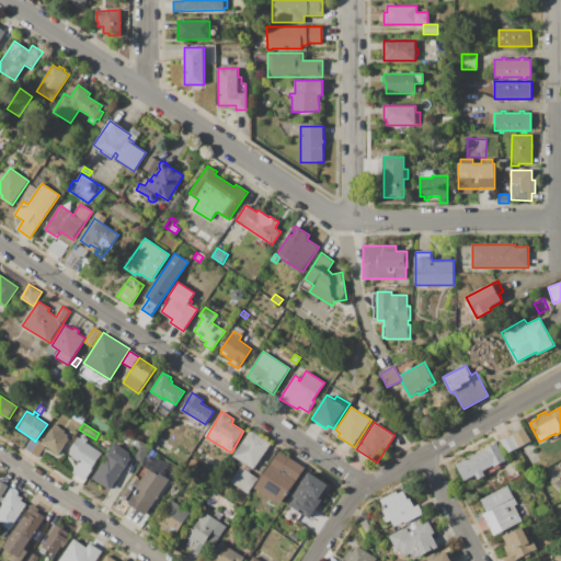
[(42,444),(55,424),(65,431),(64,432),(68,435),(67,437),(69,439),(59,455),(46,446),(42,444)]
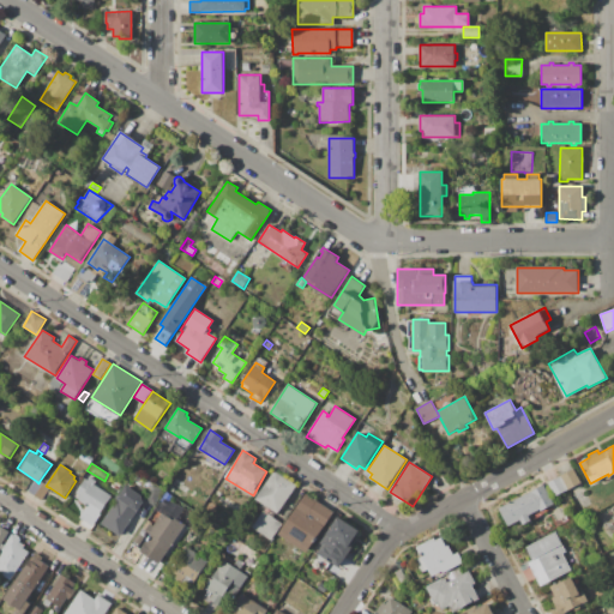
[(560,476),(575,469),(582,482),(567,489),(560,476)]
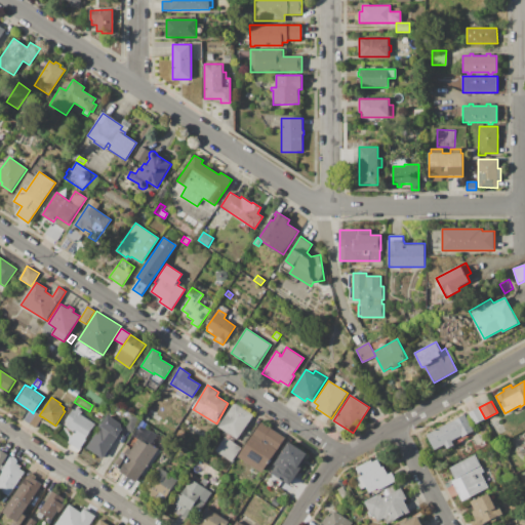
[(235,403),(253,414),(238,439),(219,427),(235,403)]
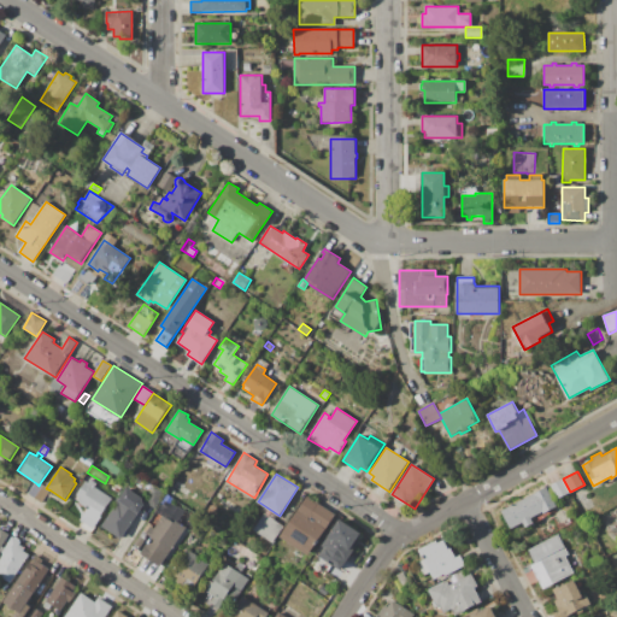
[(570,492),(563,479),(551,486),(558,499),(570,492)]
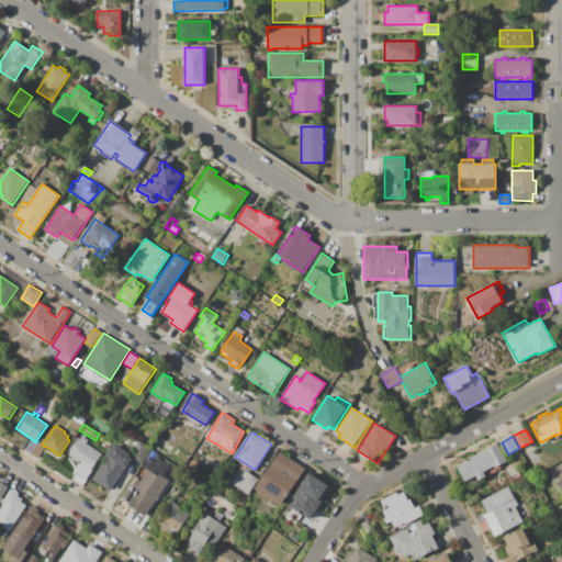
[(82,437),(88,440),(86,444),(102,453),(91,470),(93,471),(82,486),(72,480),(76,475),(72,474),(81,460),(80,459),(78,462),(72,459),(74,458),(70,456),(71,452),(69,451),(78,438),(80,439),(82,437)]
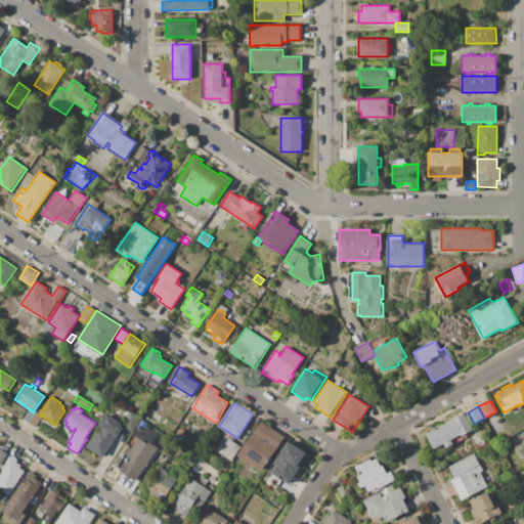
[(98,409),(103,412),(100,419),(94,416),(98,409)]
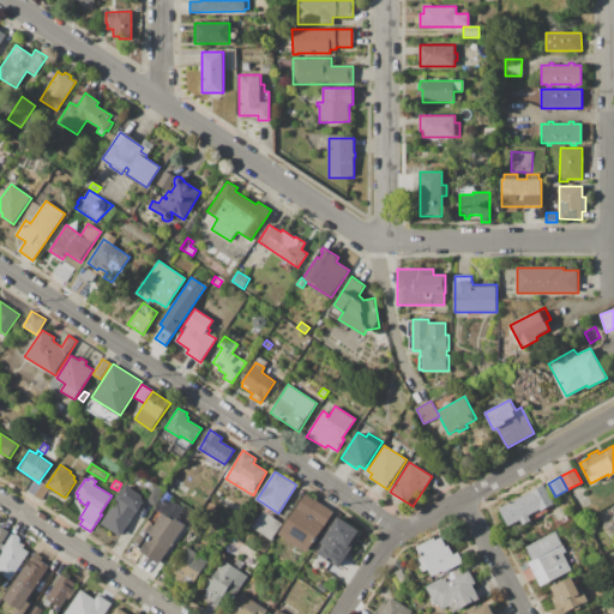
[(43,483),(35,495),(29,492),(36,481),(38,483),(40,481),(43,483)]
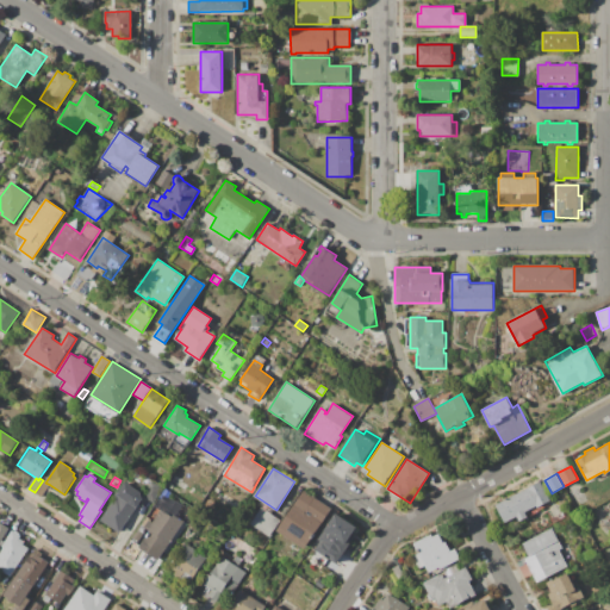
[(50,485),(45,483),(43,480),(35,492),(42,497),(50,485)]
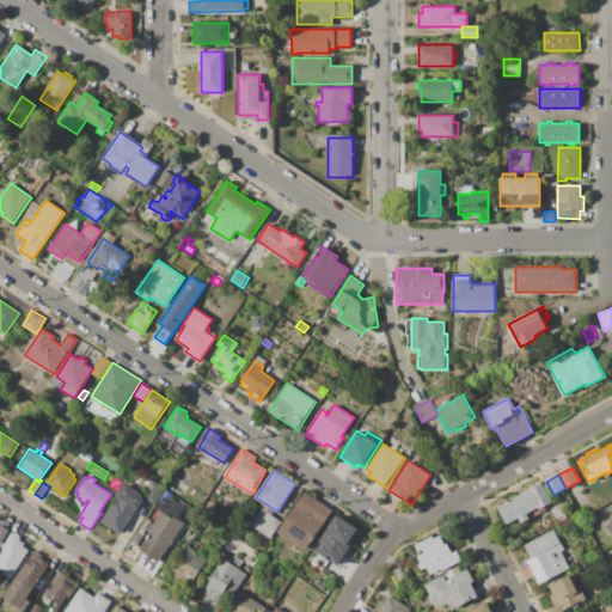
[(101,521),(126,483),(141,494),(142,501),(121,534),(101,521)]
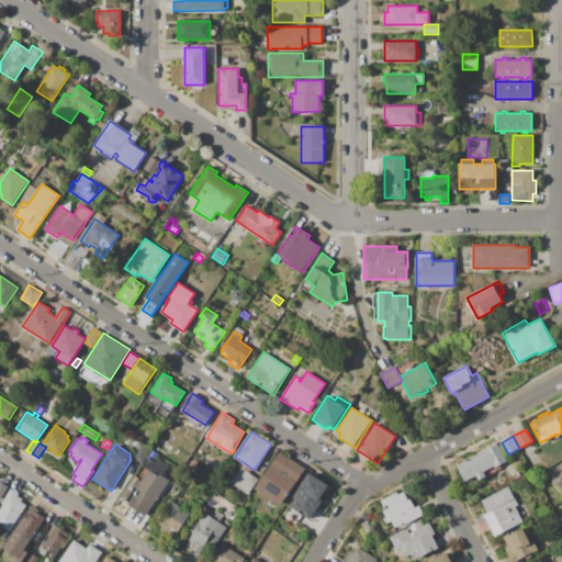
[(139,444),(149,450),(142,463),(131,457),(139,444)]
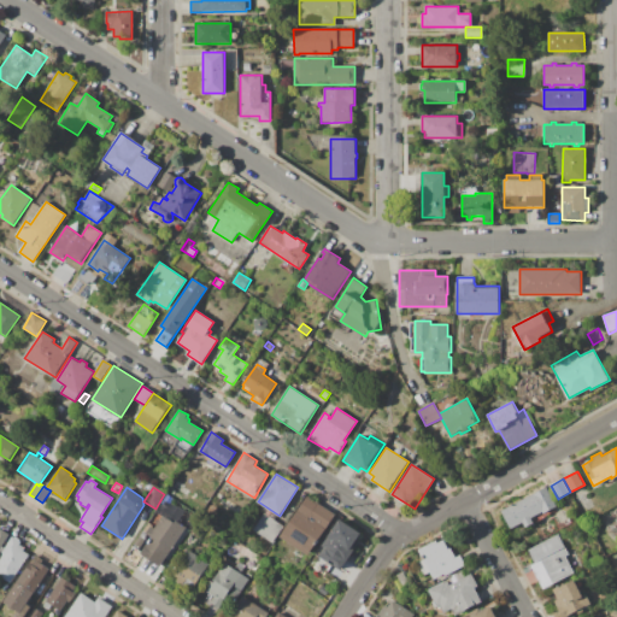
[(501,511),(546,487),(557,506),(544,513),(542,512),(532,517),(535,523),(526,528),(523,523),(511,529),(501,511)]
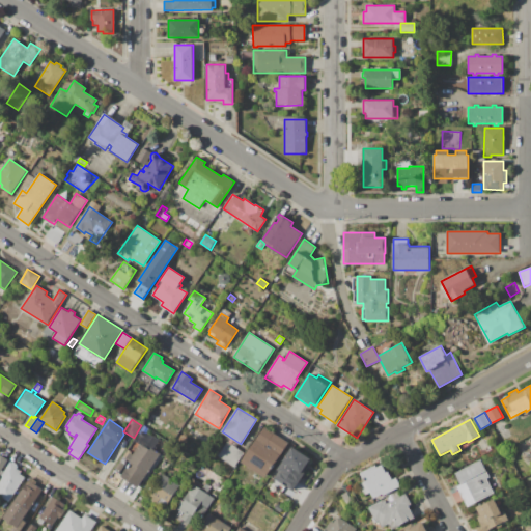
[(264,427),(289,443),(266,478),(242,462),(264,427)]
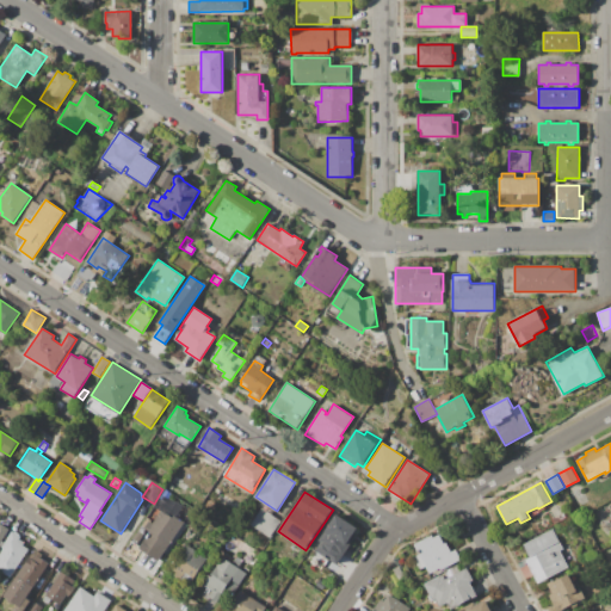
[(261,508),(281,520),(270,537),(251,525),(261,508)]
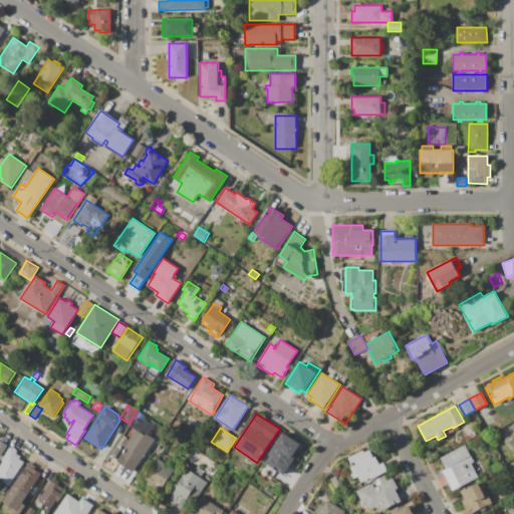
[(116,461),(121,454),(118,452),(122,446),(120,445),(125,439),(129,441),(136,430),(146,436),(147,434),(155,440),(134,472),(116,461)]
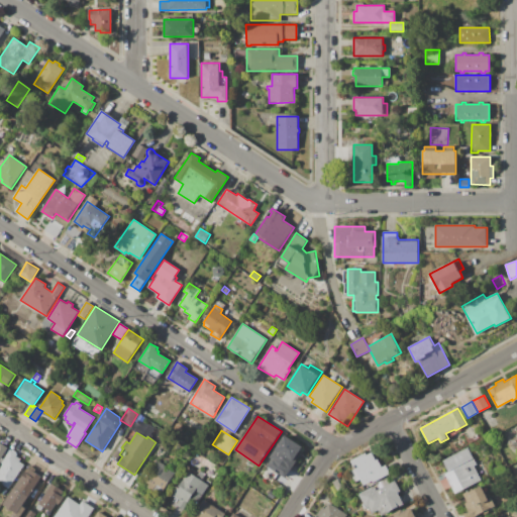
[(285,435),(271,456),(273,458),(268,466),(286,478),(298,458),(296,457),(303,447),(285,435)]
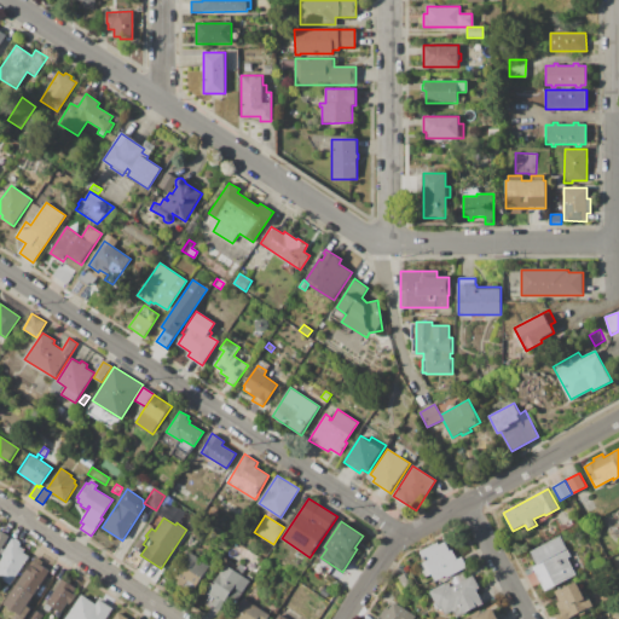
[(0,530),(10,537),(0,550),(0,530)]
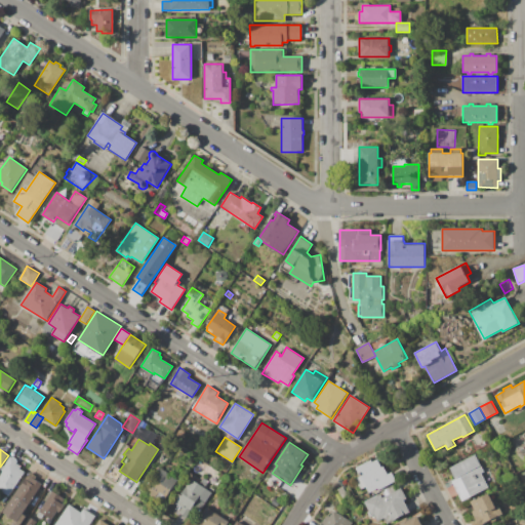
[(448,469),(475,454),(479,461),(480,461),(484,471),(481,473),(482,476),(483,475),(488,484),(487,485),(488,487),(462,501),(452,481),(454,479),(448,469)]
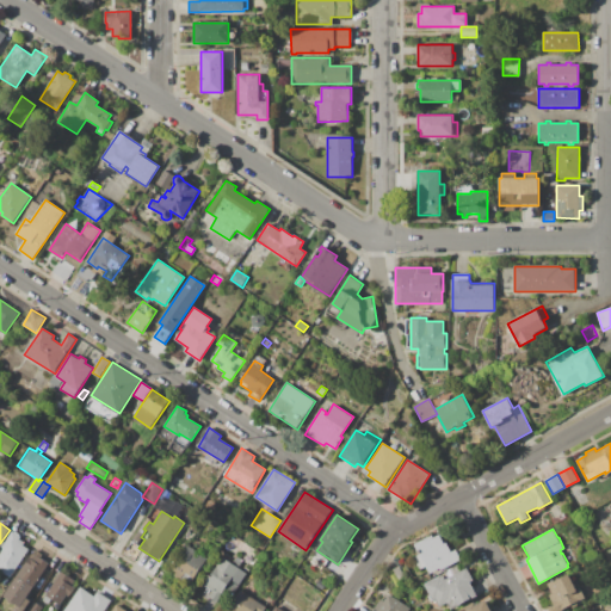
[(0,572),(0,554),(2,550),(0,549),(12,531),(20,537),(19,539),(25,543),(24,545),(28,549),(10,578),(0,572)]
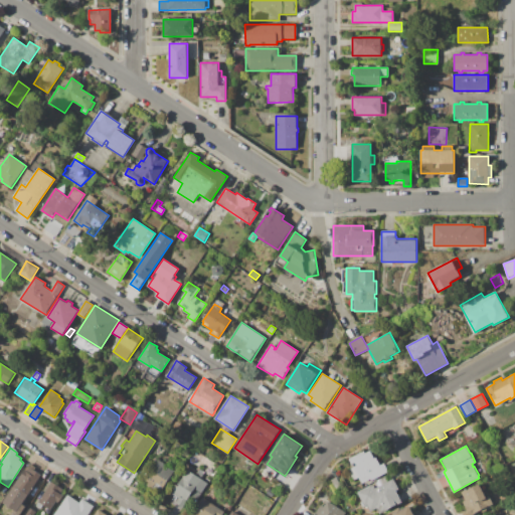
[(199,452),(217,464),(209,475),(191,463),(199,452)]
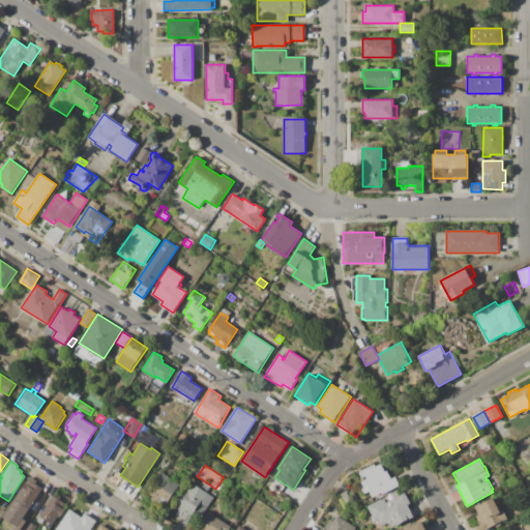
[(381,465),(385,472),(387,471),(391,478),(395,476),(400,484),(383,495),(382,493),(374,497),(370,491),(363,494),(357,483),(363,480),(361,476),(381,465)]
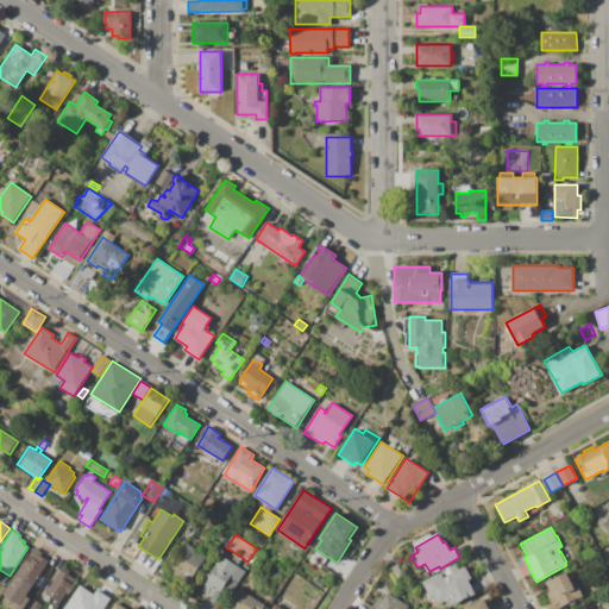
[(186,542),(207,557),(188,584),(173,573),(176,570),(170,566),(186,542)]
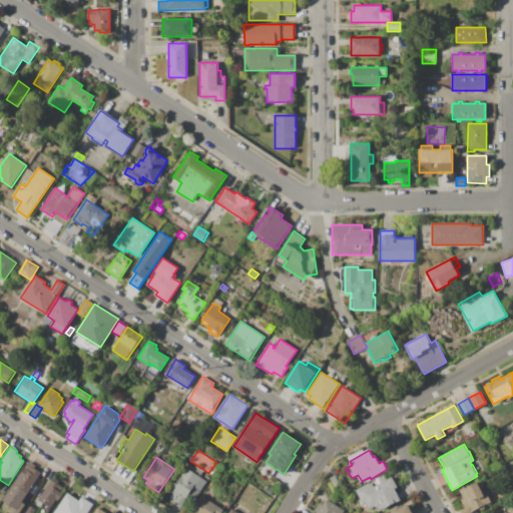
[(3,501),(29,461),(36,466),(35,468),(41,473),(22,502),(25,505),(20,512),(10,512),(12,510),(5,506),(7,503),(3,501)]
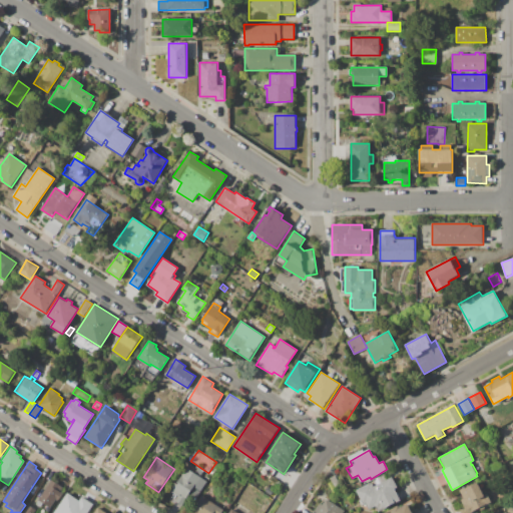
[(171,491),(186,468),(200,477),(181,506),(174,501),(178,496),(171,491)]
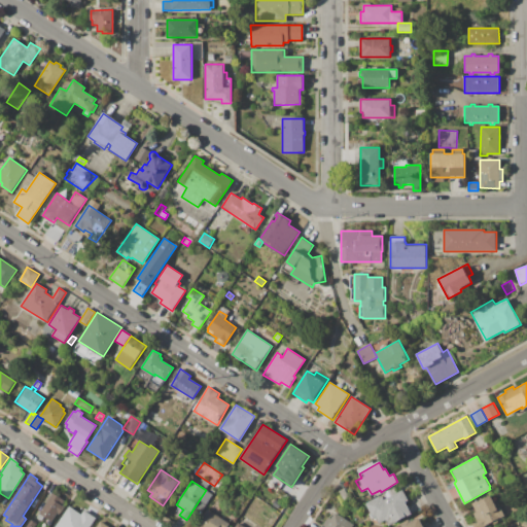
[(338,492),(344,488),(350,499),(343,502),(338,492)]
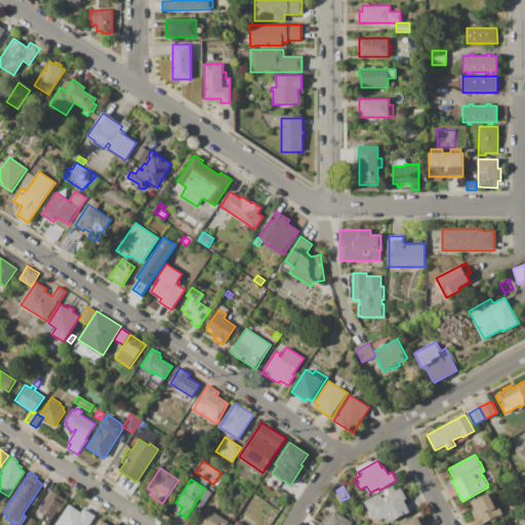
[(365,501),(378,494),(379,495),(381,494),(382,498),(401,488),(407,498),(404,499),(410,512),(388,524),(385,519),(378,522),(374,515),(372,516),(365,501)]
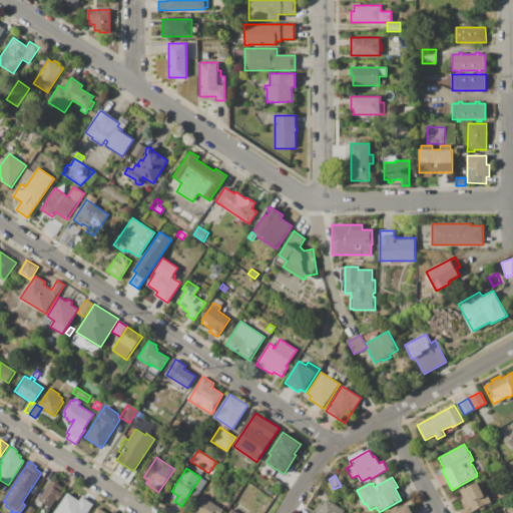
[(52,480),(66,489),(58,501),(56,500),(51,509),(44,505),(47,501),(41,497),(52,480)]
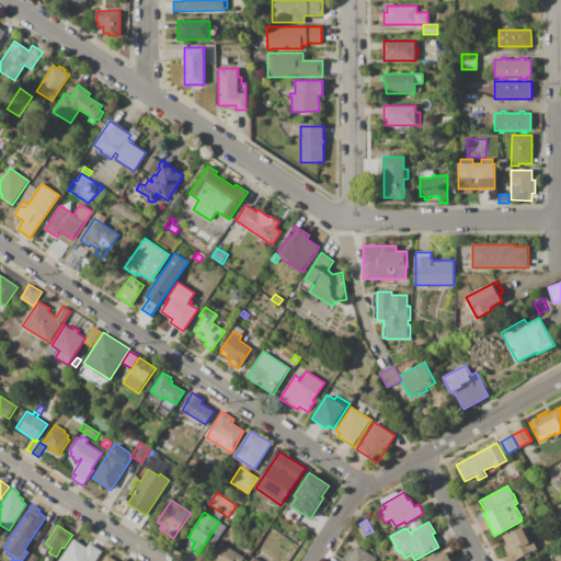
[(503,536),(513,530),(514,533),(522,527),(530,542),(534,540),(537,549),(529,553),(530,556),(526,559),(525,556),(514,560),(503,560),(502,558),(507,554),(503,547),(507,545),(503,536)]
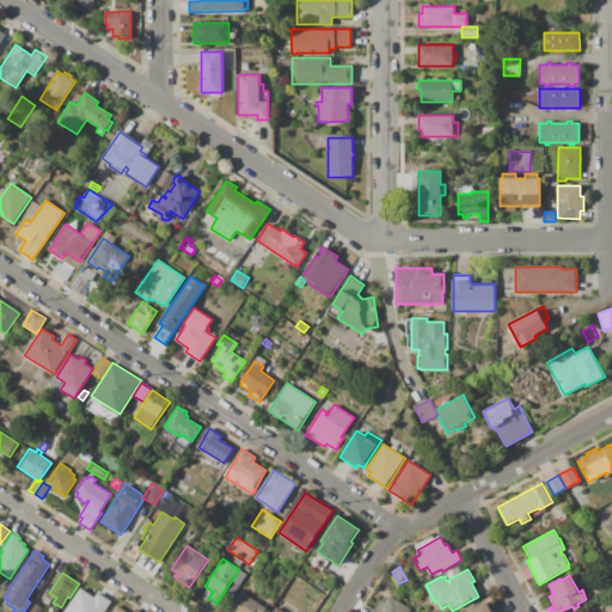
[(63,611),(80,588),(95,598),(98,592),(111,601),(104,611),(63,611)]
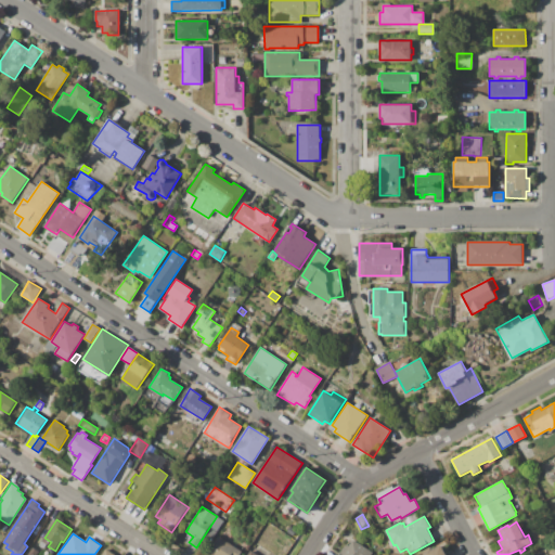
[(218,537),(242,552),(239,554),(208,554),(207,554),(218,537)]
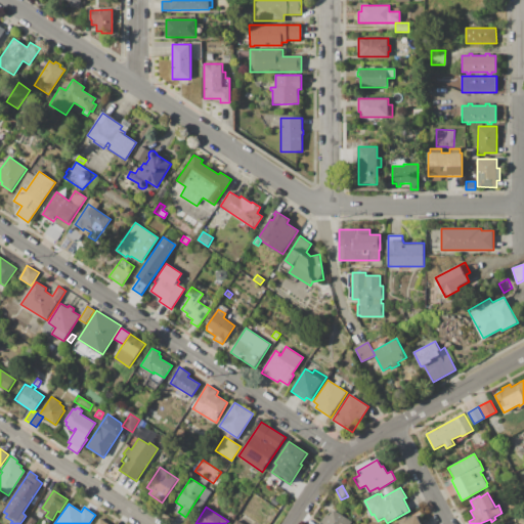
[(333,510),(352,522),(350,523),(319,523),(325,515),(329,516),(333,510)]
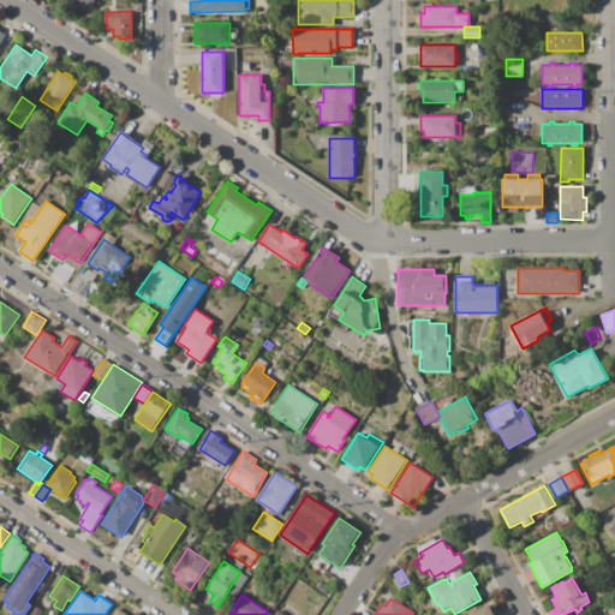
[(459,614),(476,607),(478,610),(489,604),(494,614),(496,614),(459,614)]
